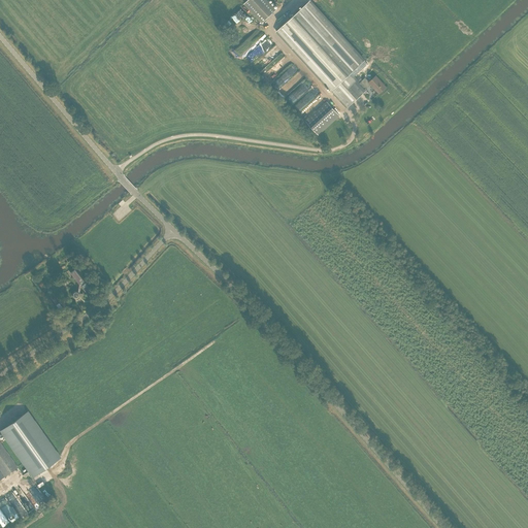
[(263,23),(276,10),(266,0),(248,0),(244,3),(263,23)]
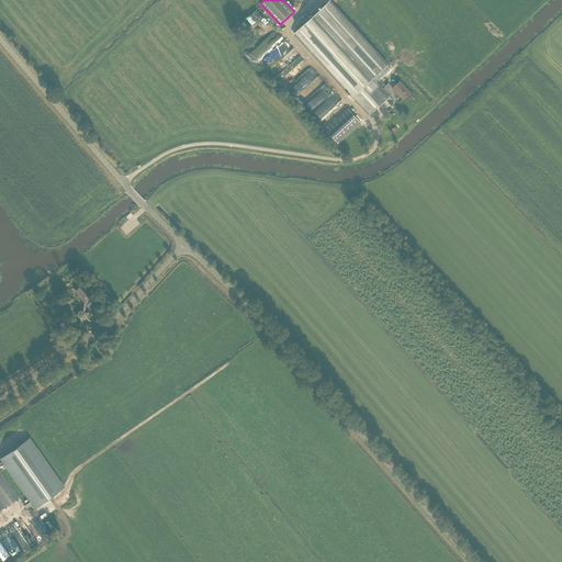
[(321,60),(370,114),(391,96),(390,94),(394,90),(397,92),(404,99),(411,92),(401,81),(393,88),(389,82),(383,88),(373,77),(389,65),(329,0),(294,32),(321,60)]
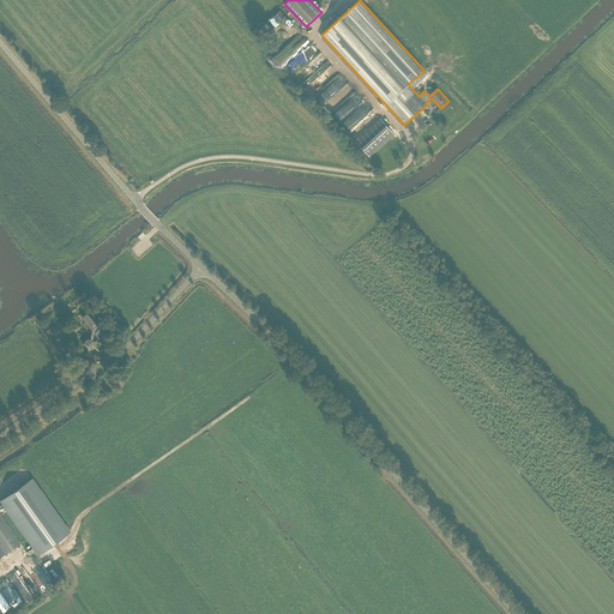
[(339,107),(356,92),(348,83),(332,96),(335,100),(333,101),(330,104),(331,106),(336,102),(339,107)]
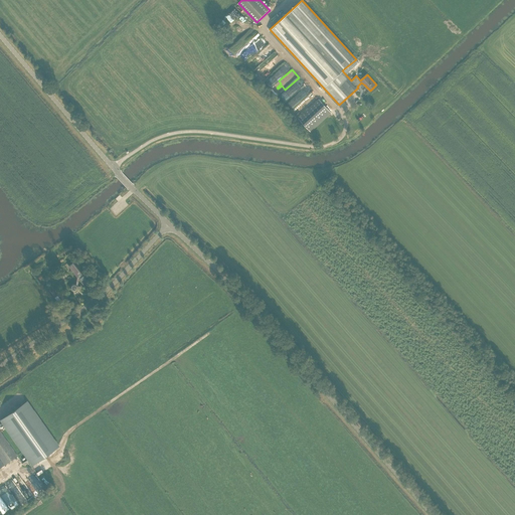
[(311,132),(332,113),(319,99),(298,118),(311,132)]
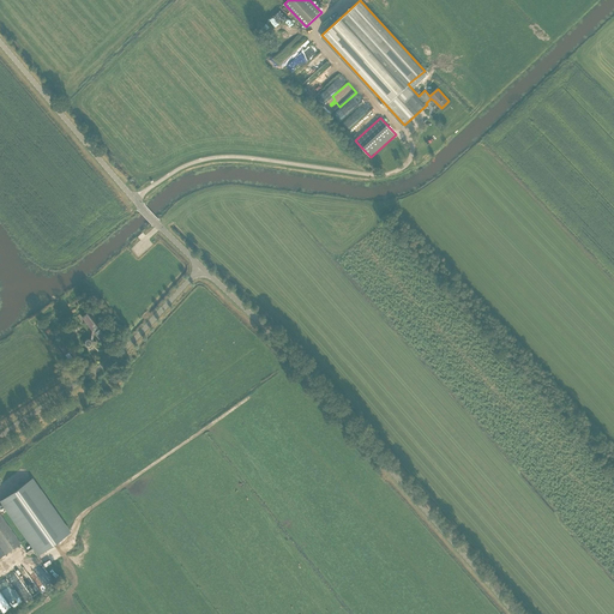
[(98,338),(106,333),(89,312),(82,317),(92,331),(91,339),(90,338),(86,338),(84,339),(84,343),(86,347),(89,347),(92,344),(96,344),(96,342),(92,341),(94,332),(98,338)]
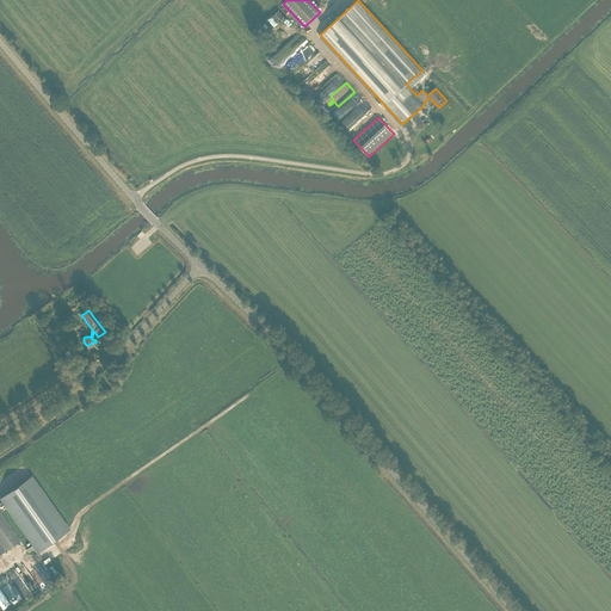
[(1,499),(39,551),(71,529),(31,476),(1,499)]
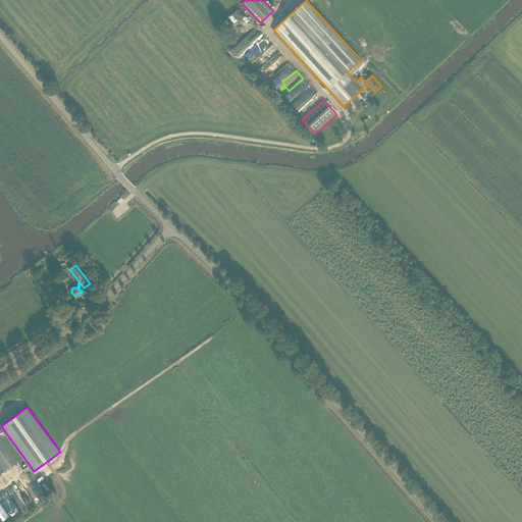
[(0,474),(5,471),(17,462),(0,436),(0,474)]
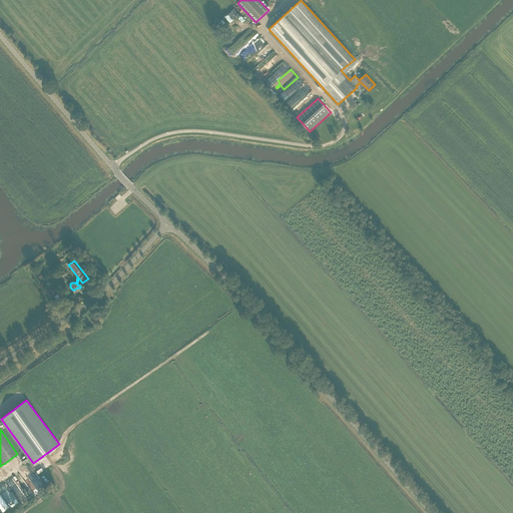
[(11,477),(28,498),(35,493),(18,471),(11,477)]
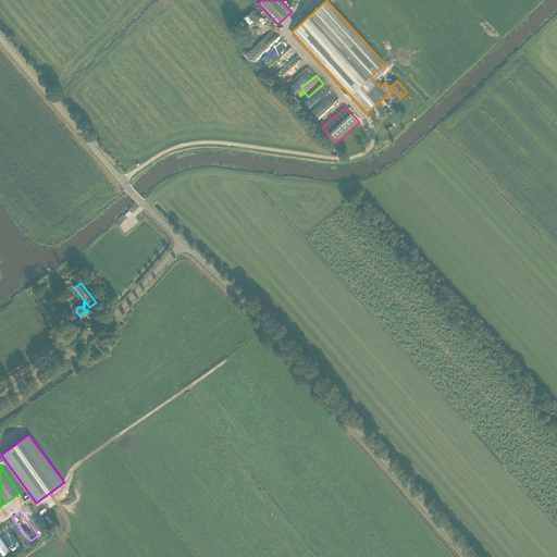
[(0,525),(0,532),(12,551),(21,544),(5,522),(0,525)]
